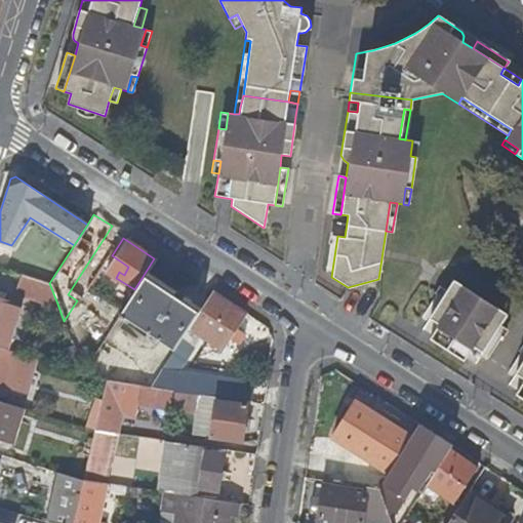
[(14,290),(57,304),(49,283),(19,274),(14,290)]
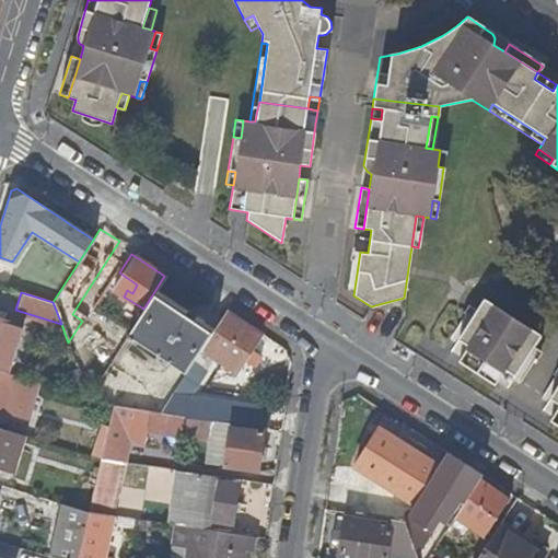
[(211,332),(153,293),(143,309),(140,314),(130,329),(127,334),(185,371),(211,332)]
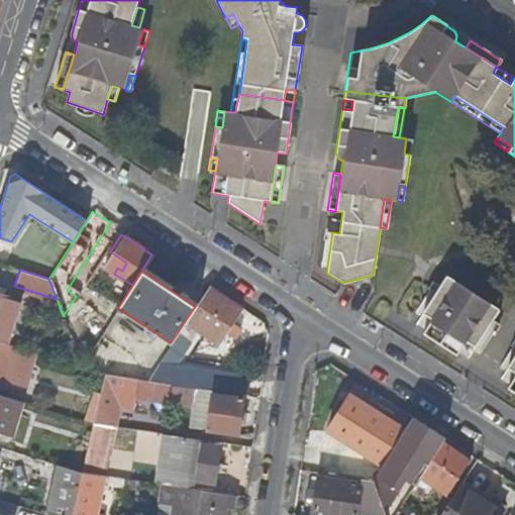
[(447,292),(454,281),(444,275),(437,286),(447,292)]
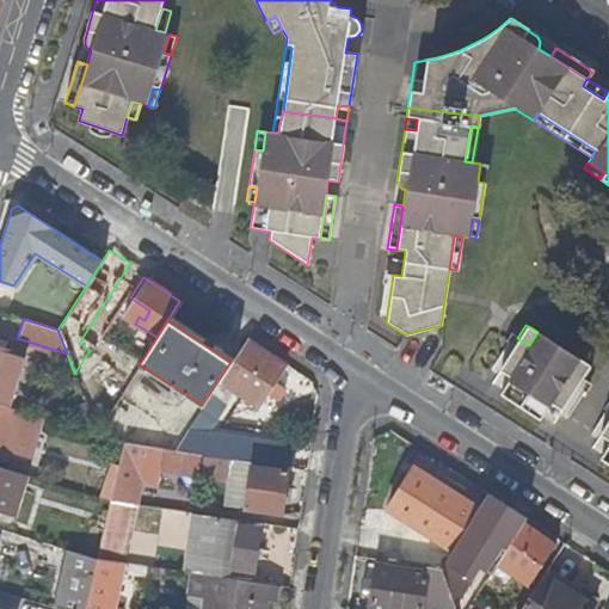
[(571,371),(578,360),(537,332),(529,345),(517,338),(517,339),(510,334),(486,369),(494,374),(498,369),(509,376),(497,394),(539,420),(551,403),(559,408),(557,413),(564,418),(586,383),(579,379),(579,377),(571,371)]
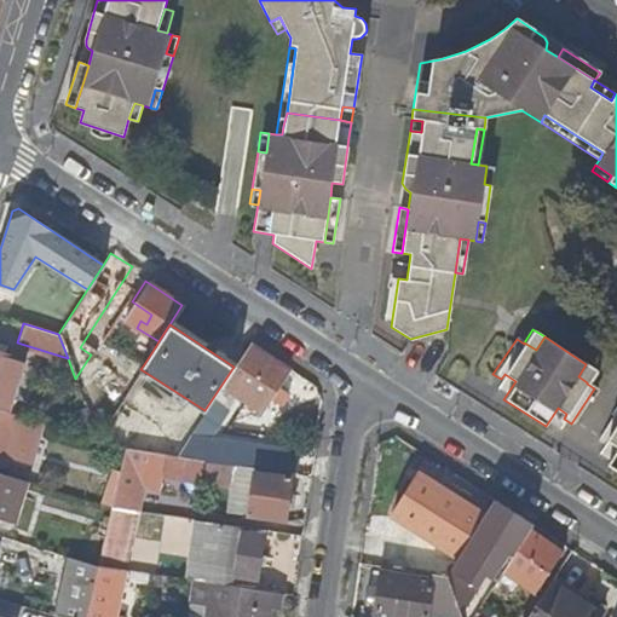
[(142,339),(131,355),(133,356),(144,364),(155,347),(142,339)]
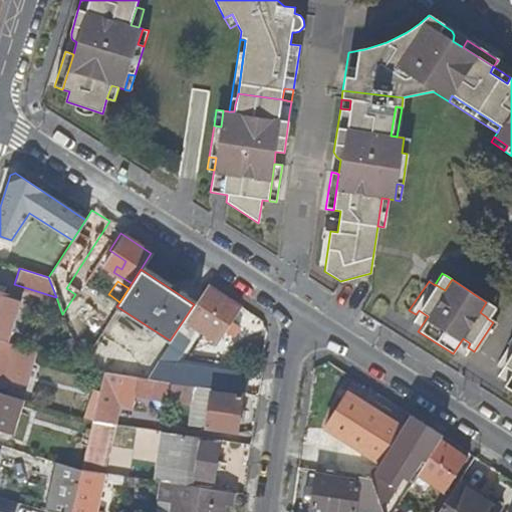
[(223,328),(230,318),(239,304),(207,283),(194,304),(170,340),(147,377),(195,385),(244,392),(246,374),(171,363),(194,327),(215,340),(223,328)]
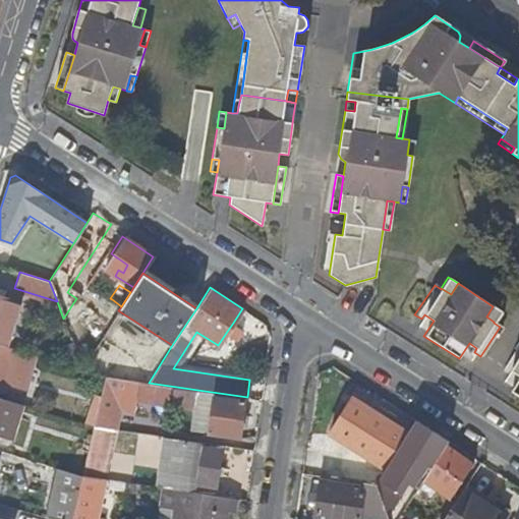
[(0,344),(6,345),(19,301),(0,295),(0,344)]
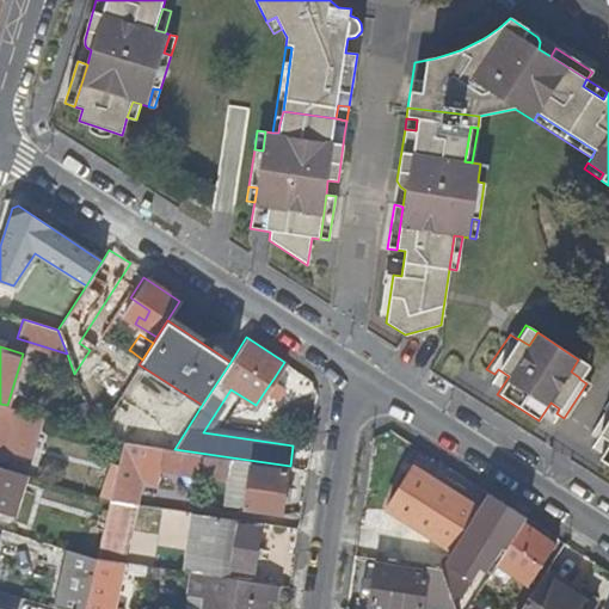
[(120,369),(130,377),(139,364),(142,360),(131,351),(120,369)]
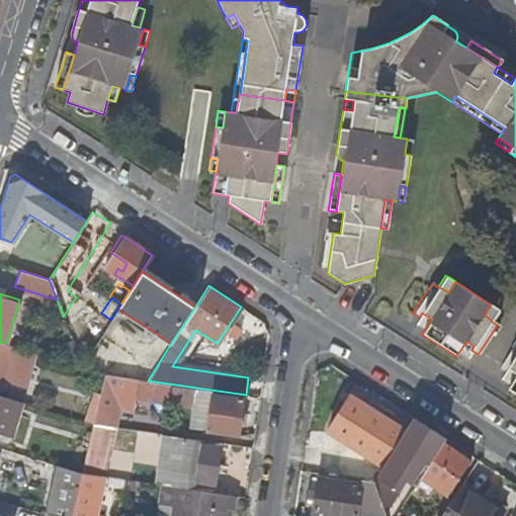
[(498,310),(490,305),(484,315),(491,320),(498,310)]
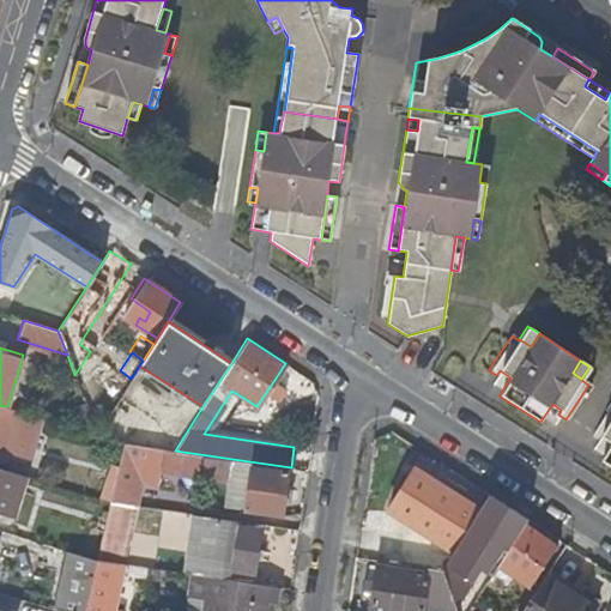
[(284,387),(274,380),(266,392),(277,399),(284,387)]
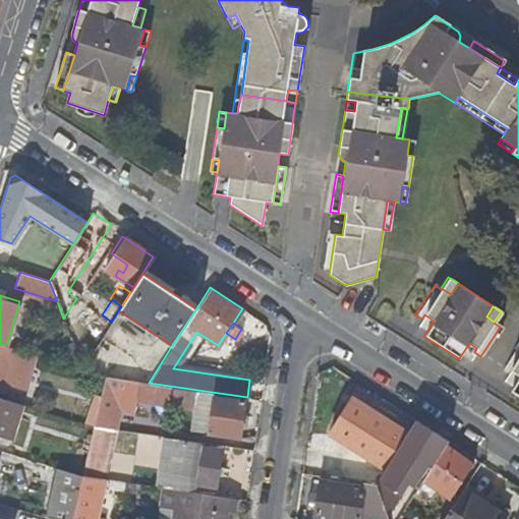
[(518,341),(501,369),(508,373),(510,369),(518,375),(509,390),(518,397),(518,341)]
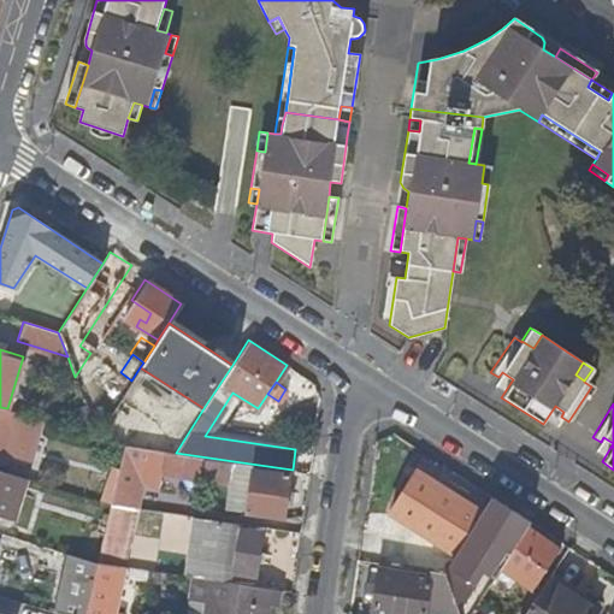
[(0,420),(33,430),(36,418),(7,408),(0,407),(0,408),(0,420)]
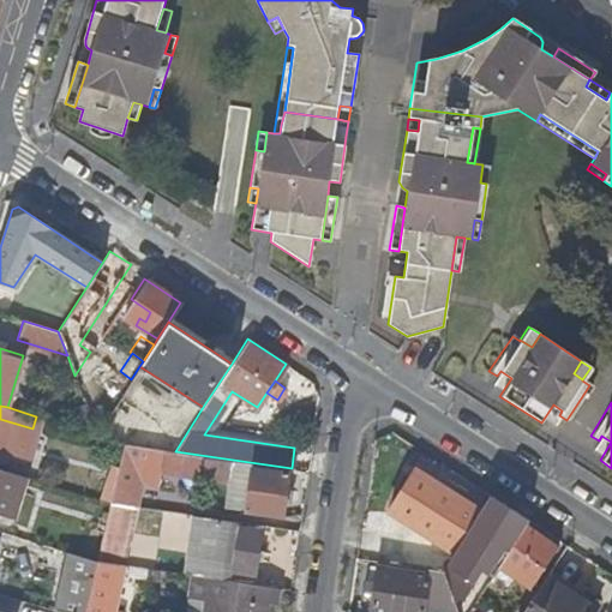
[(157,486),(163,449),(124,443),(117,474),(109,503),(136,507),(139,484),(157,486)]
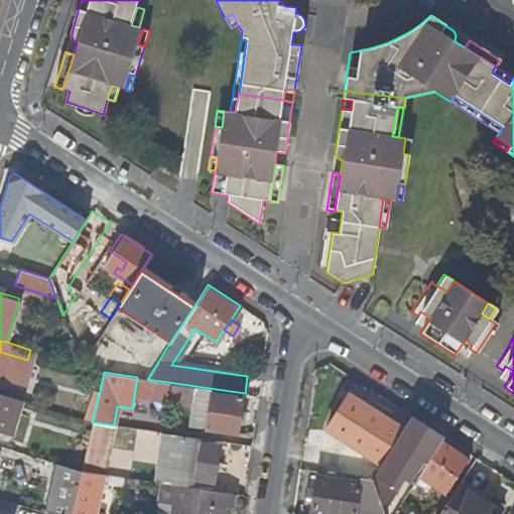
[(193,405),(196,386),(147,379),(145,378),(143,389),(167,393),(166,400),(193,405)]
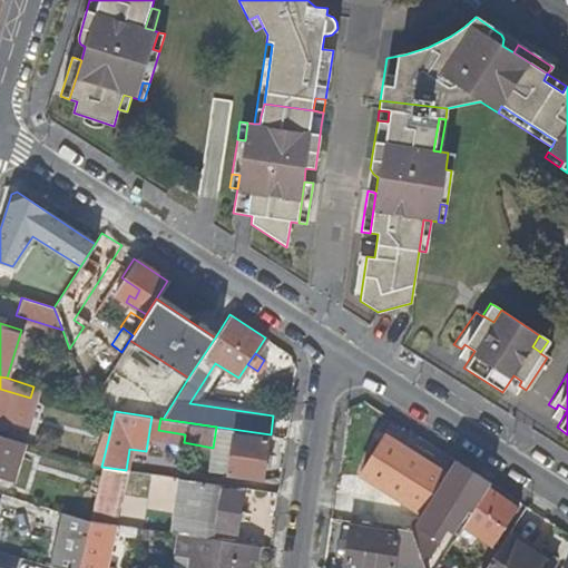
[(229,448),(228,457),(226,471),(260,477),(266,438),(233,432),(229,448)]
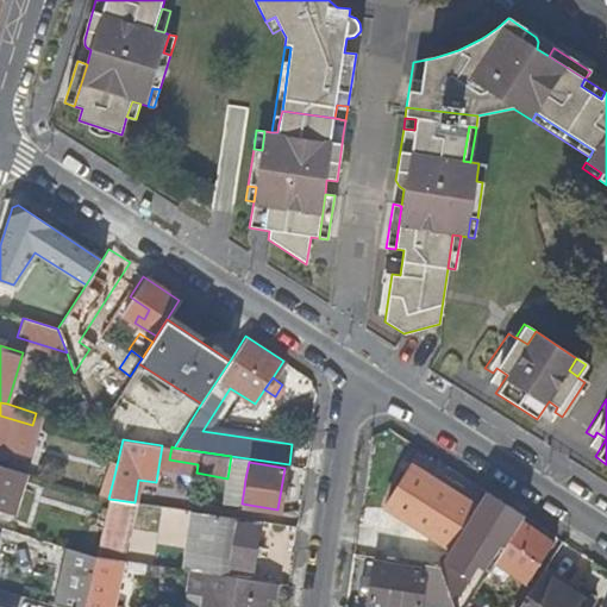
[(0,509),(10,513),(23,471),(0,464),(0,509)]
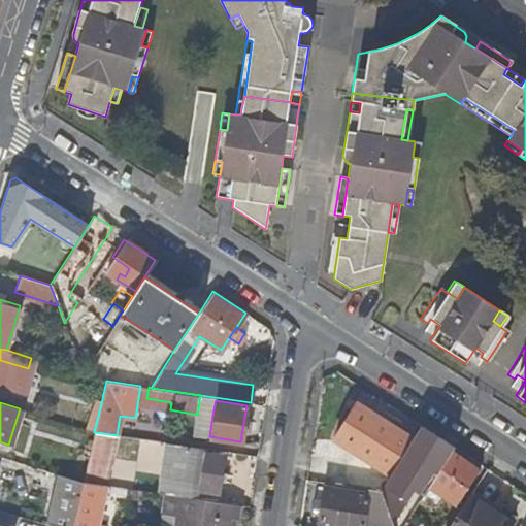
[(90,404),(84,429),(94,432),(100,407),(90,404)]
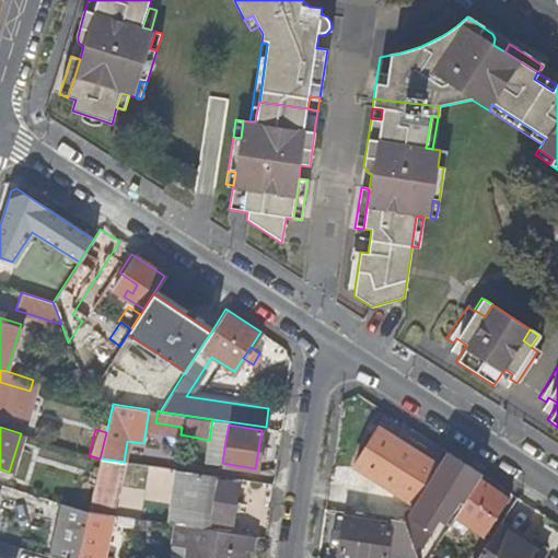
[(224,449),(225,440),(216,438),(213,446),(224,449)]
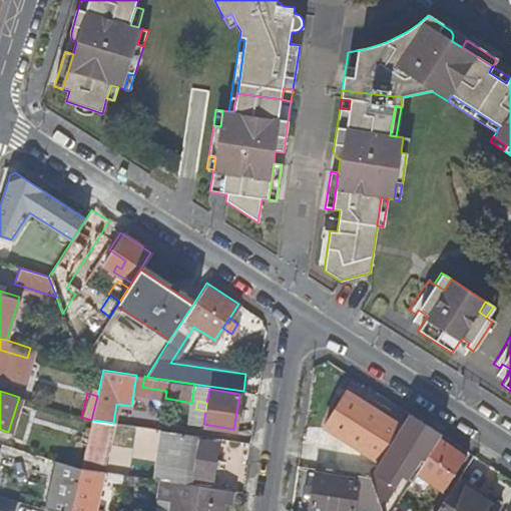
[(366,404),(344,438),(376,459),(399,424),(366,404)]
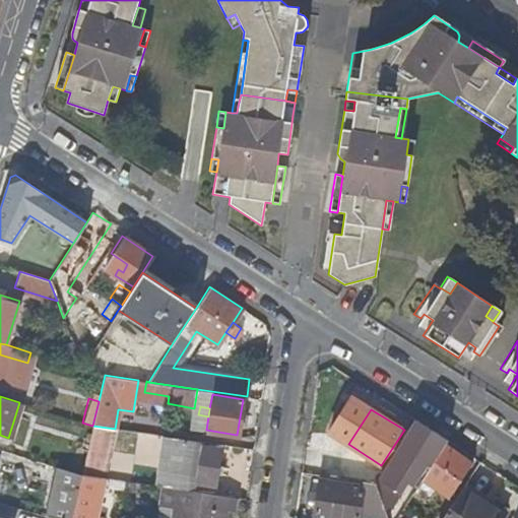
[(386,517),(395,517),(422,476),(444,443),(447,439),(415,418),(375,484),(386,517)]
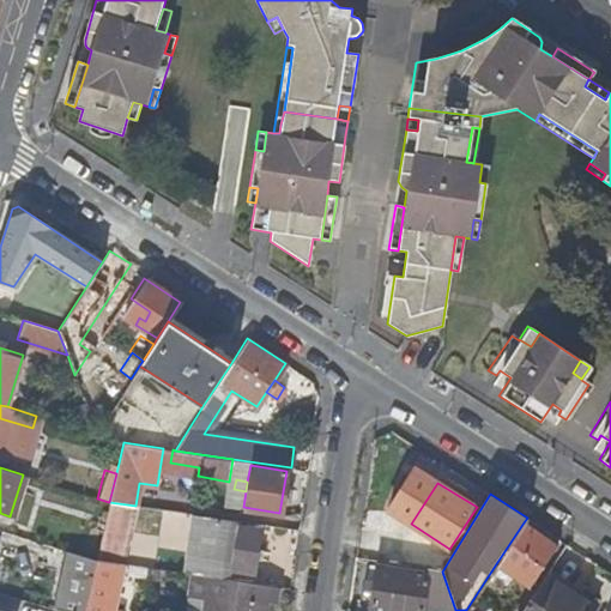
[(253,569),(259,524),(192,514),(182,573),(187,574),(276,587),(288,588),(290,575),(253,569)]
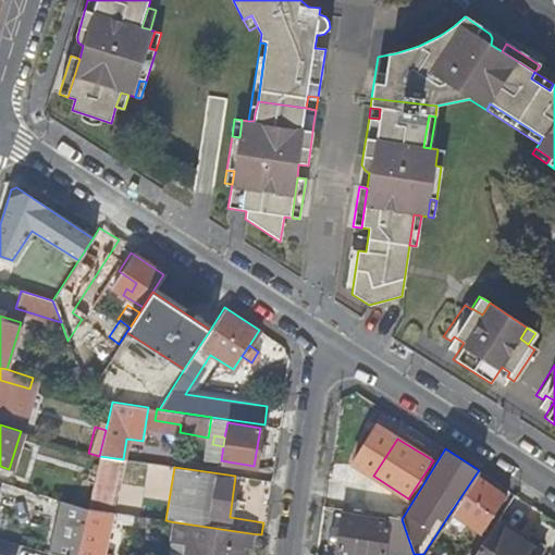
[(505,494),(476,475),(452,510),(481,530),(505,494)]
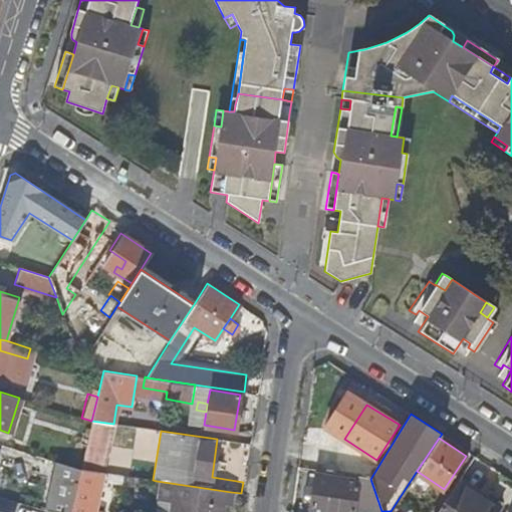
[(96,456),(84,453),(80,469),(92,471),(96,456)]
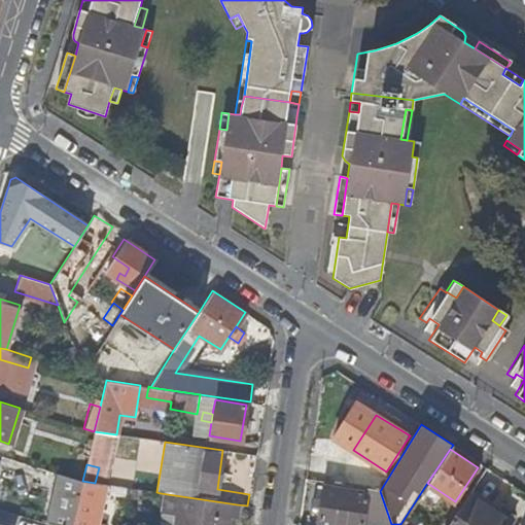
[(59,474),(45,524),(48,524),(71,524),(82,481),(59,474)]
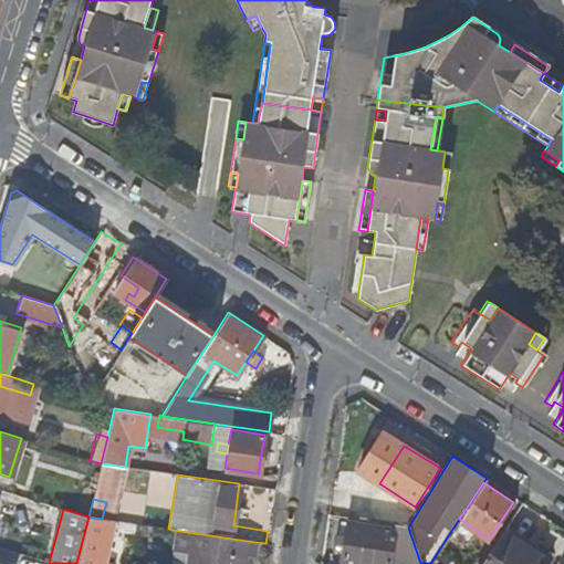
[(103,563),(114,521),(102,519),(89,517),(76,563),(103,563)]
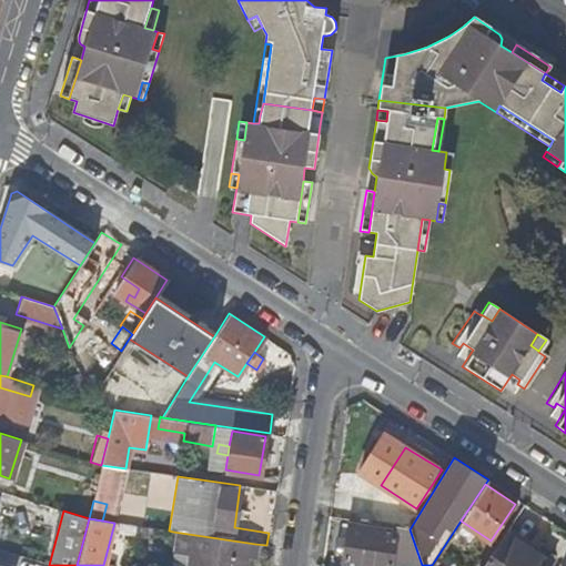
[(391,565),(392,561),(422,565),(410,529),(396,527),(396,531),(349,524),(342,565),(391,565)]
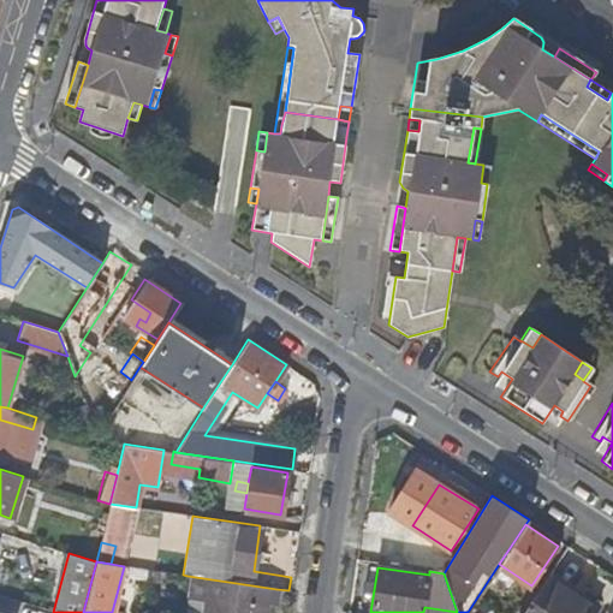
[(593,612),(597,607),(547,573),(522,612),(593,612)]
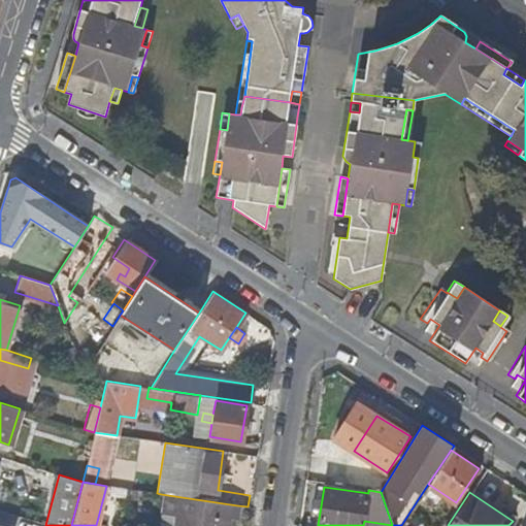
[(235,519),(237,505),(161,494),(156,525),(223,525),(225,517),(231,518),(231,519),(235,519)]
